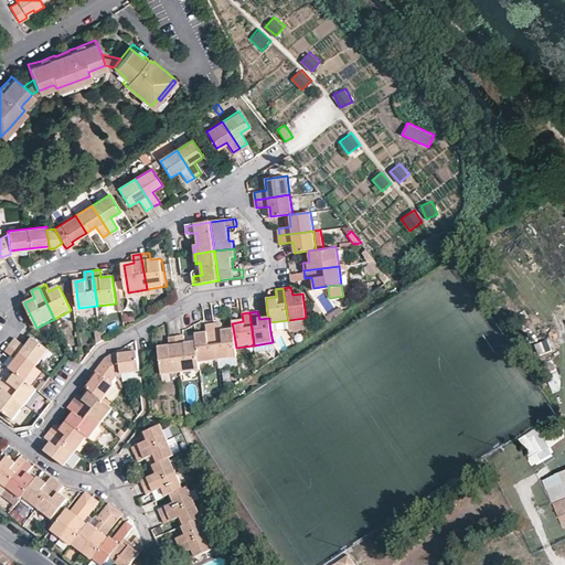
[(305,318),(288,320),(289,329),(306,326),(305,318)]
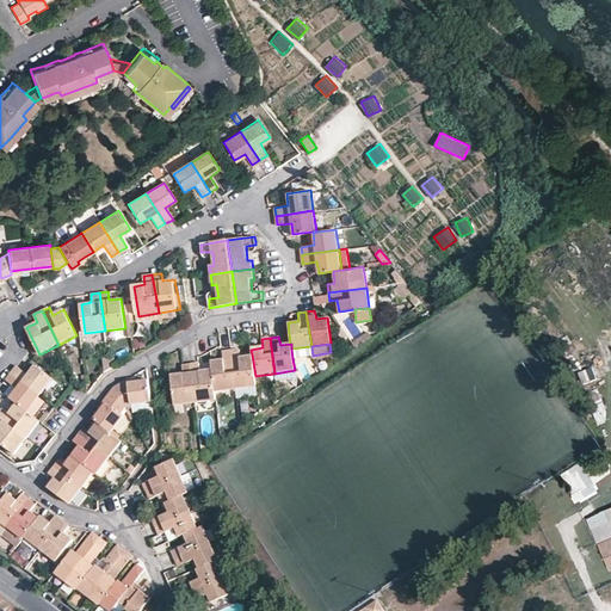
[(313,356),(312,346),(291,349),(292,358),(313,356)]
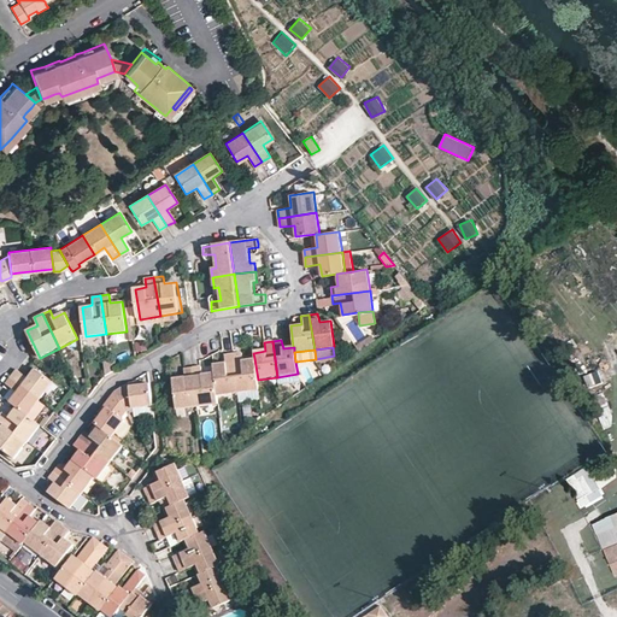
[(259,387),(258,380),(254,358),(242,359),(241,352),(233,353),(239,391),(259,387)]
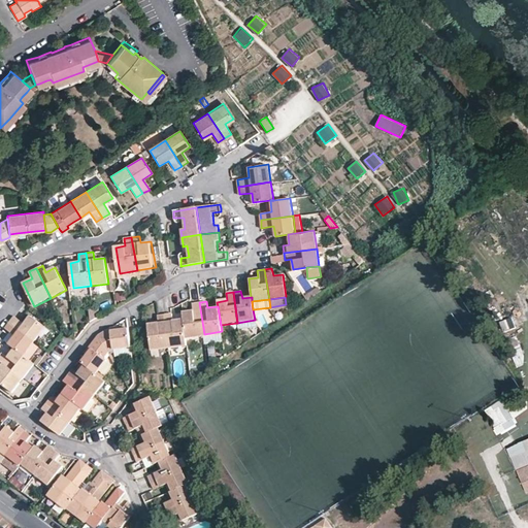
[(204,334),(199,302),(192,303),(193,309),(183,310),(184,319),(187,336),(204,334)]
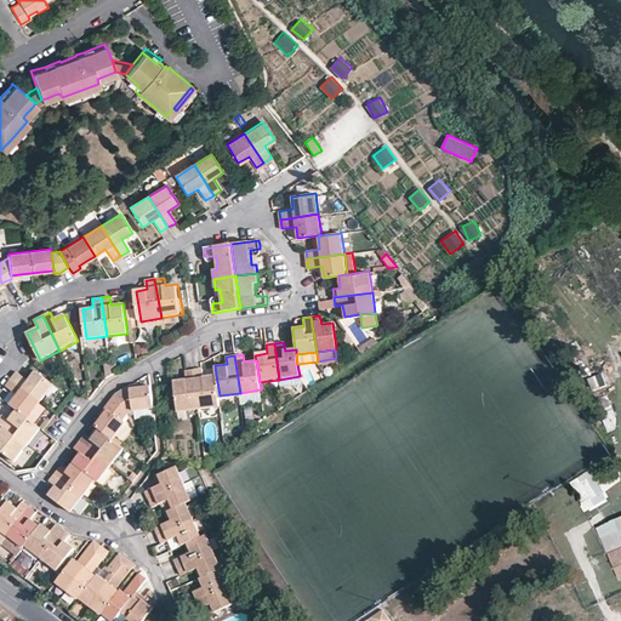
[(41,399),(55,381),(36,368),(28,379),(23,376),(17,371),(16,374),(12,379),(41,399)]
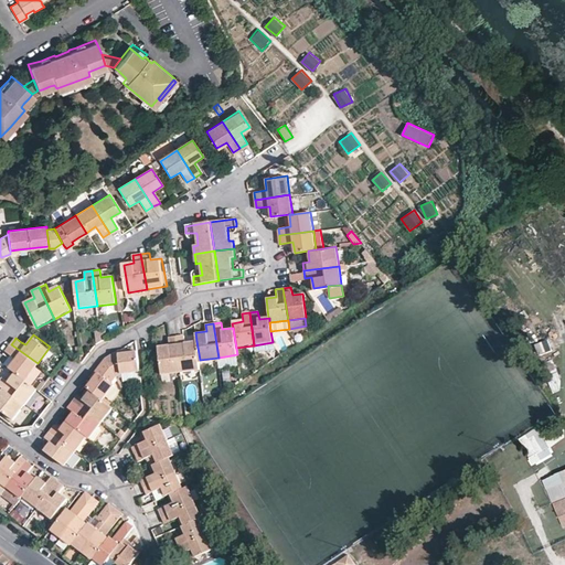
[(201,369),(200,360),(196,341),(184,342),(183,334),(177,336),(181,371),(201,369)]
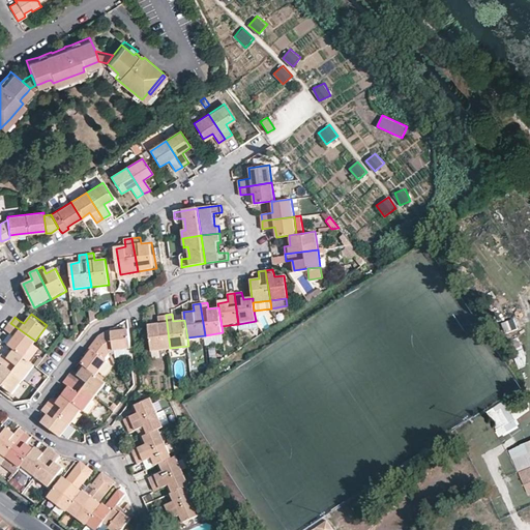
[(152,350),(170,348),(166,315),(157,316),(158,324),(149,325),(152,350)]
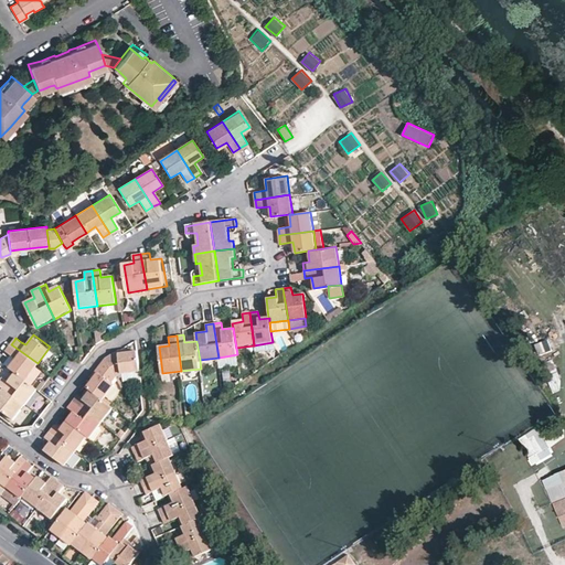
[(27,379),(38,363),(11,344),(8,349),(7,351),(17,359),(11,368),(17,372),(27,379)]
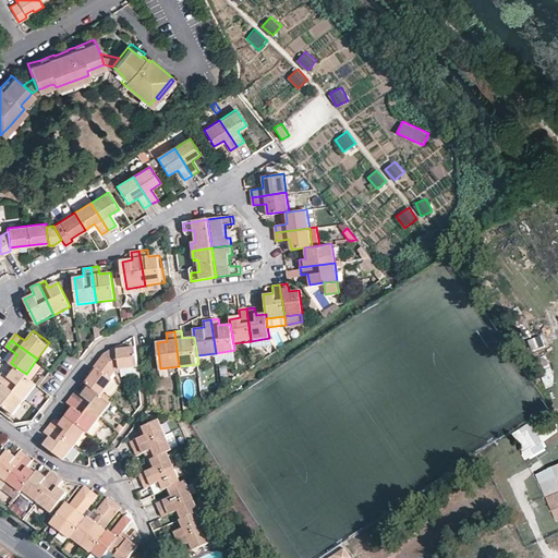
[(136,347),(125,348),(118,349),(117,346),(114,348),(105,354),(114,372),(118,370),(120,368),(122,368),(137,366),(138,366),(136,347)]
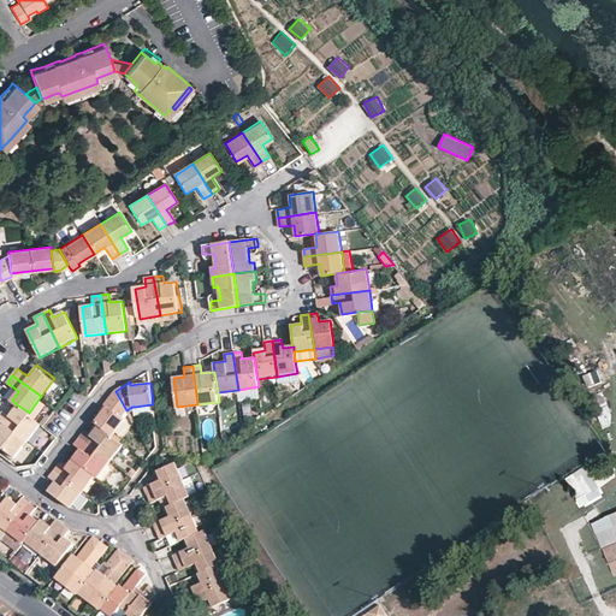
[(259,386),(238,390),(240,398),(260,396),(259,386)]
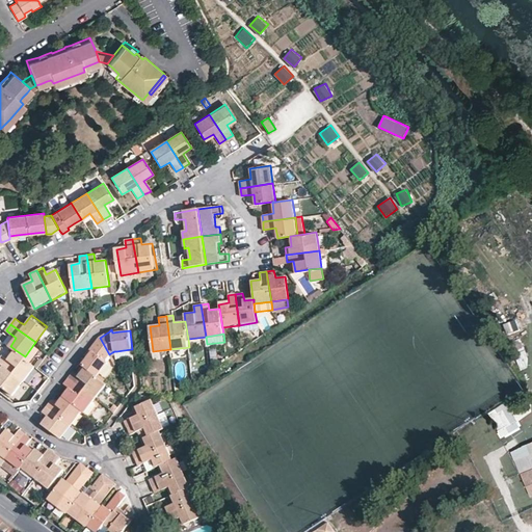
[(109,354),(100,338),(92,347),(90,349),(92,351),(86,358),(82,365),(85,368),(97,376),(107,363),(105,361),(109,354)]
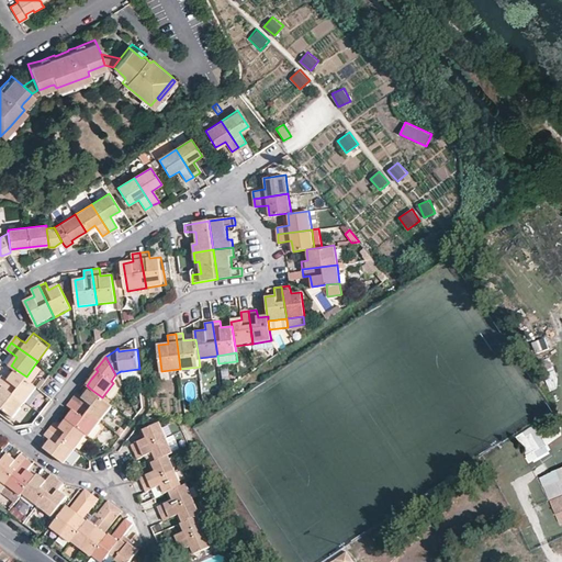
[(138,369),(123,371),(121,371),(122,379),(139,377),(138,369)]
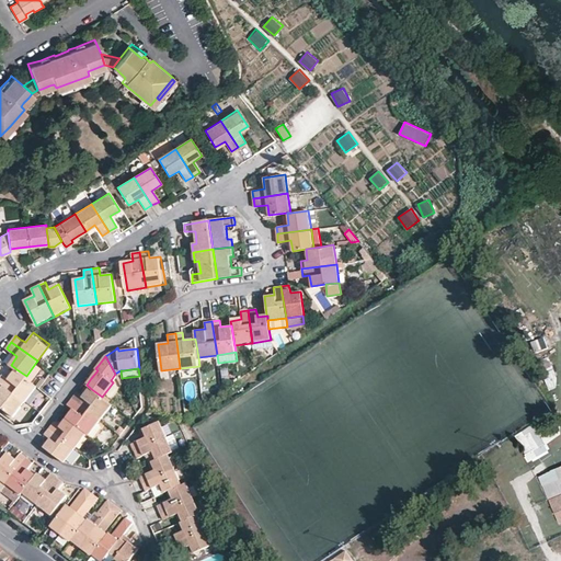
[(25,377),(15,370),(10,377),(3,373),(0,377),(0,380),(25,401),(37,386),(25,377)]
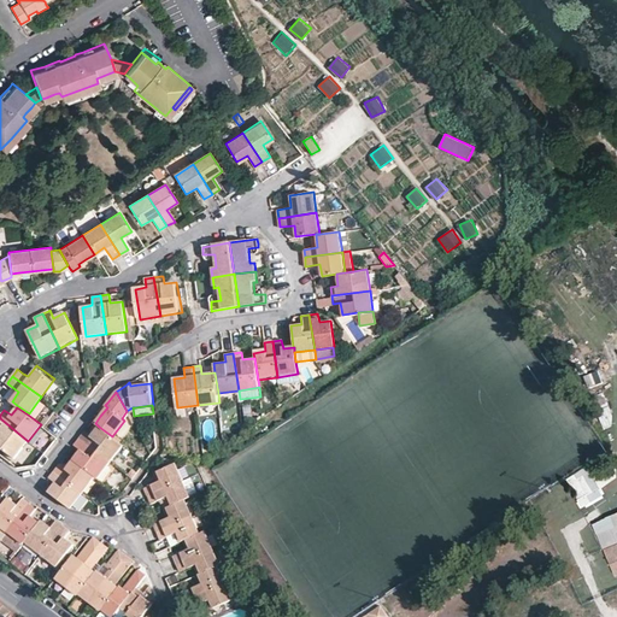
[(0,445),(15,458),(28,441),(0,418),(0,445)]
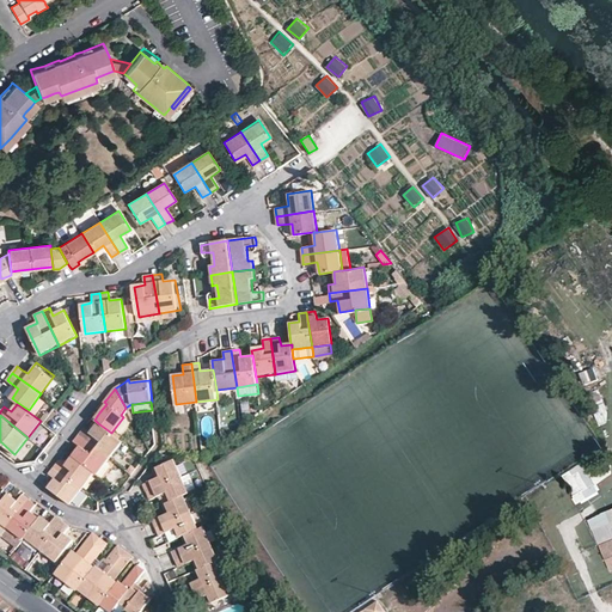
[(111,434),(111,433),(98,423),(91,433),(84,428),(84,429),(79,434),(109,459),(122,442),(111,434)]
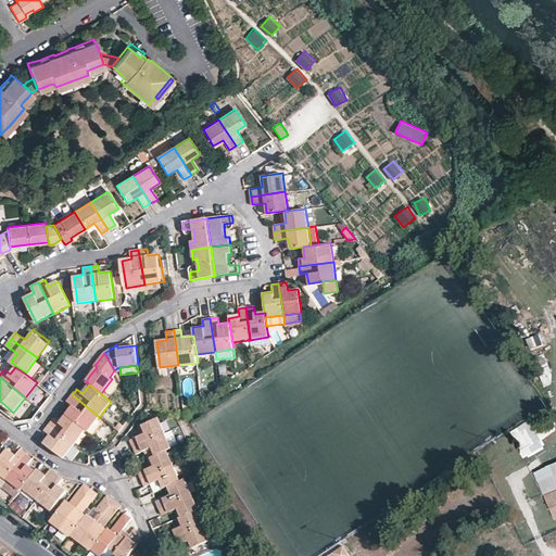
[(99,417),(72,394),(68,399),(67,401),(73,405),(66,414),(86,430),(88,431),(99,417)]
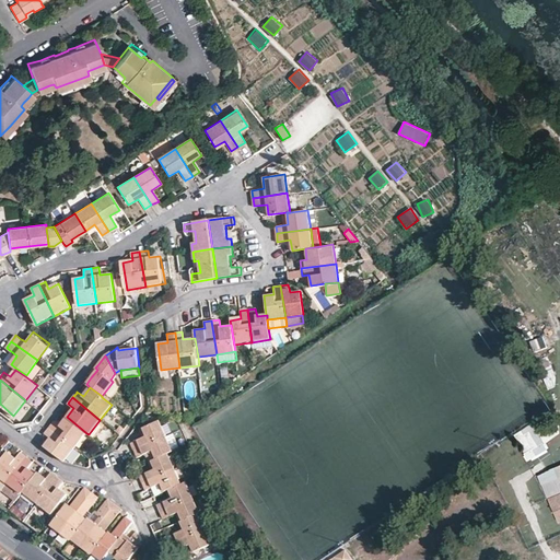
[(76,447),(86,433),(67,417),(60,424),(55,420),(54,421),(50,427),(76,447)]
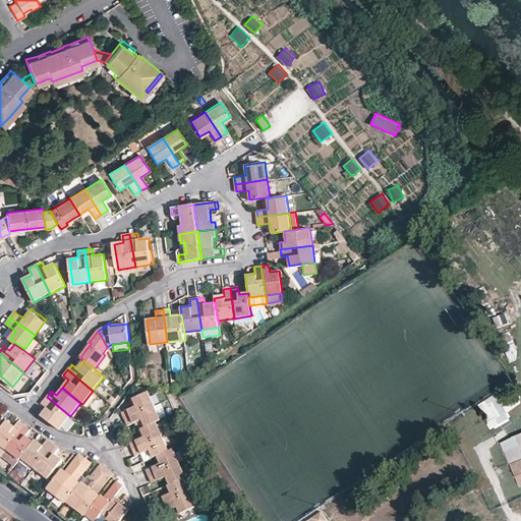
[(123,413),(126,418),(156,405),(150,391),(134,397),(138,405),(134,406),(123,412),(123,413)]
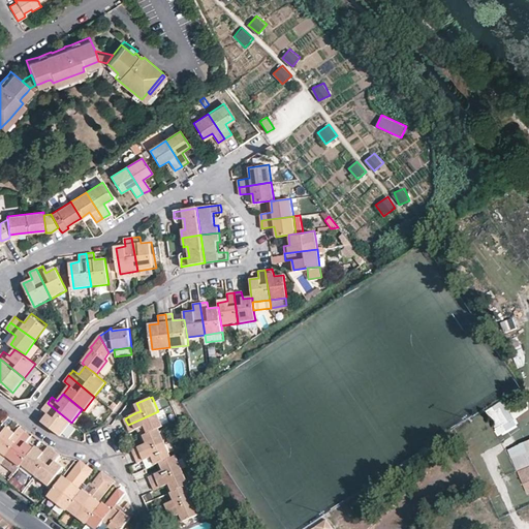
[(505,399),(486,407),(497,435),(517,427),(505,399)]
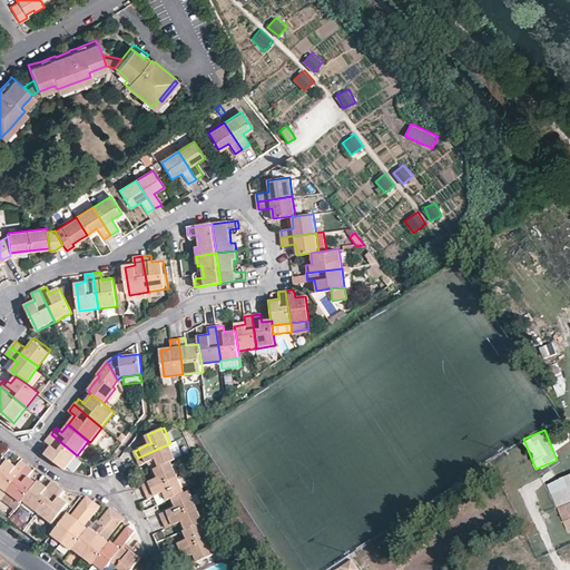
[(66,470),(77,455),(51,434),(48,438),(46,441),(51,445),(46,454),(66,470)]
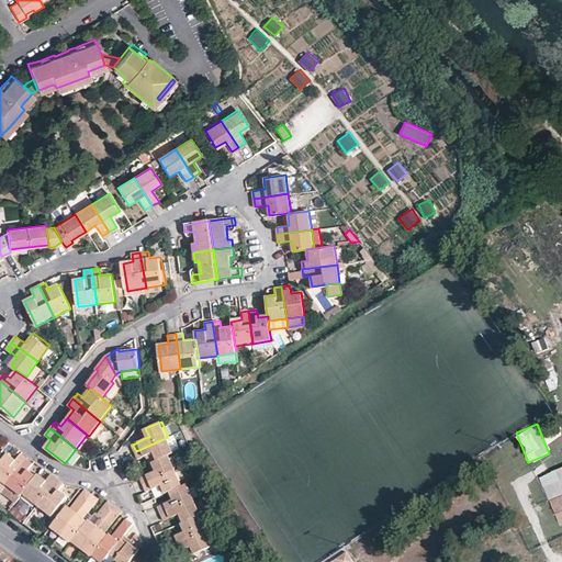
[(181,449),(175,435),(168,438),(175,452),(181,449)]
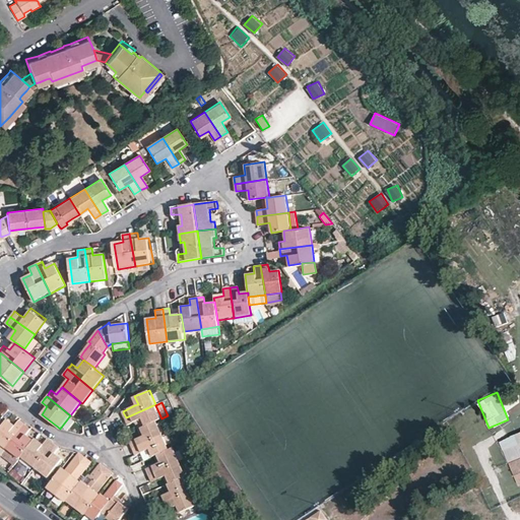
[(143,417),(147,426),(157,420),(161,419),(161,418),(155,405),(155,404),(126,417),(128,423),(129,424),(141,419),(143,417)]
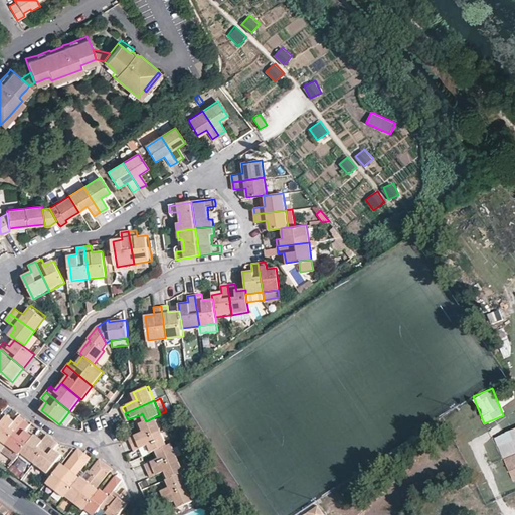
[(0,423),(0,440),(6,445),(24,420),(18,415),(14,421),(7,415),(0,423)]
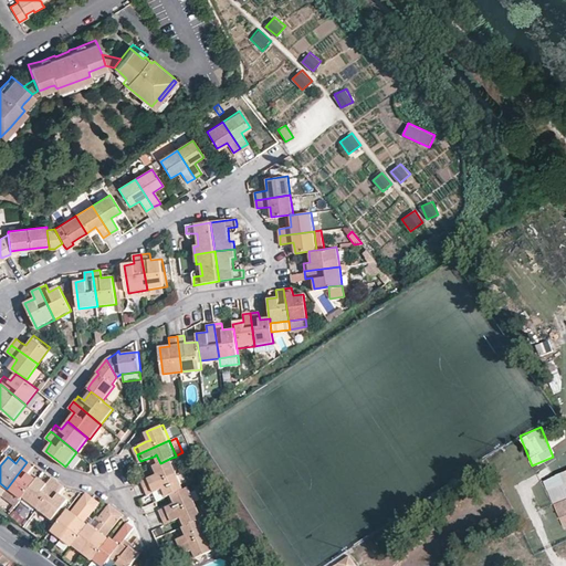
[(143,481),(146,488),(178,473),(171,458),(160,463),(157,464),(155,465),(158,473),(155,475),(143,481)]
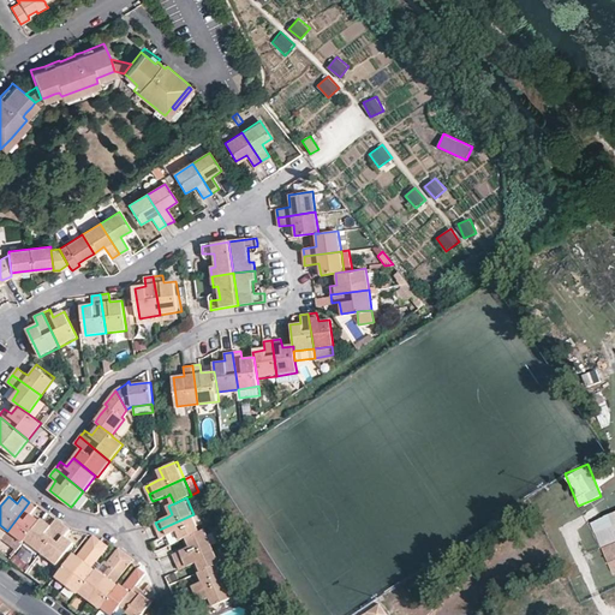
[(25,539),(40,521),(31,514),(36,508),(29,502),(7,531),(23,543),(25,539)]
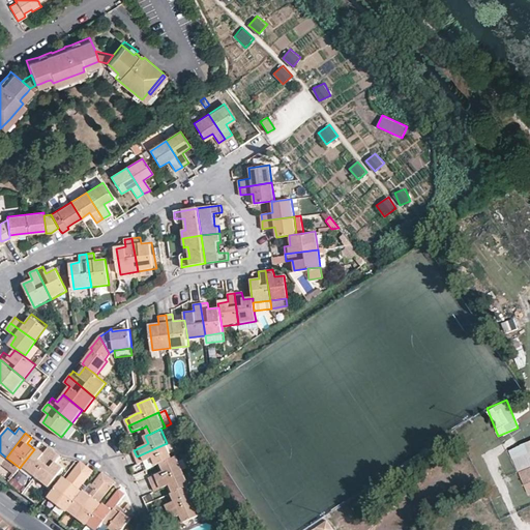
[(528,496),(529,494),(529,438),(508,447),(528,496)]
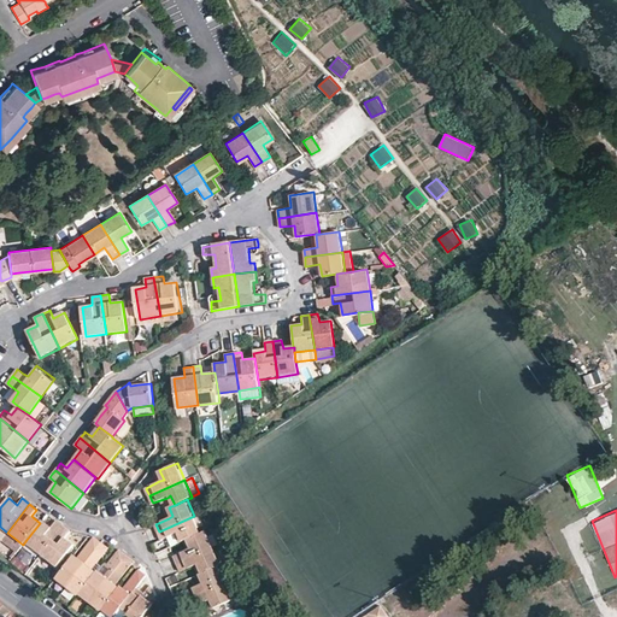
[(189,538),(201,533),(194,516),(159,532),(163,540),(171,536),(176,534),(180,532),(183,541),(186,540),(189,538)]
